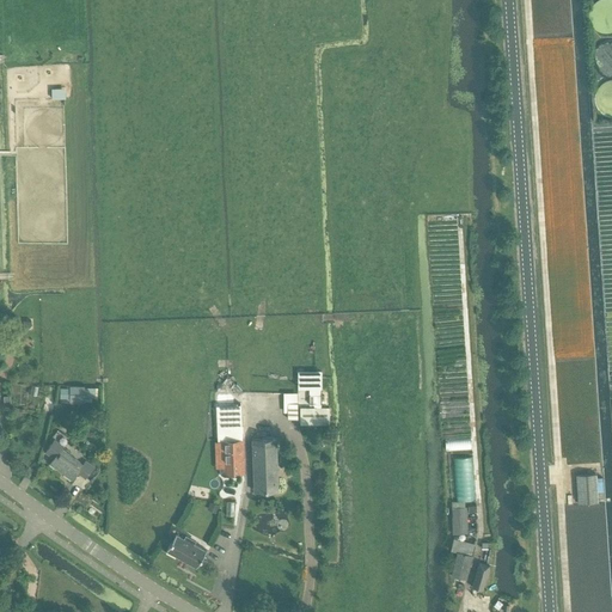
[(611,1),(607,1),(604,1),(600,4),(598,5),(595,7),(593,11),(592,14),(592,18),(592,22),(593,24),(595,28),(597,30),(600,32),(604,34),(606,35),(610,35),(611,34),(611,1)]
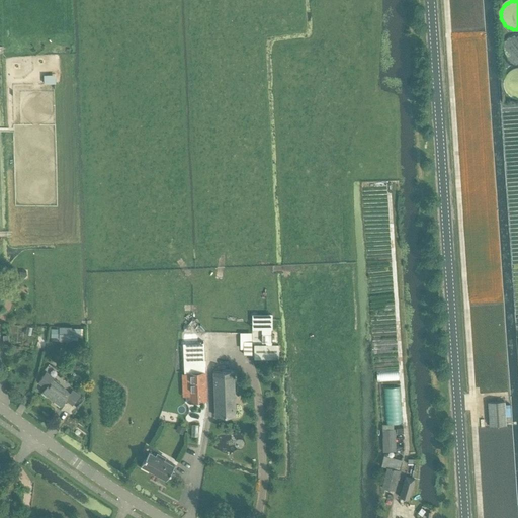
[(517,34),(517,35),(514,35),(511,36),(509,38),(506,40),(505,42),(504,46),(504,49),(504,52),(505,55),(506,57),(508,60),(510,61),(513,63),(516,63),(517,63),(517,34)]
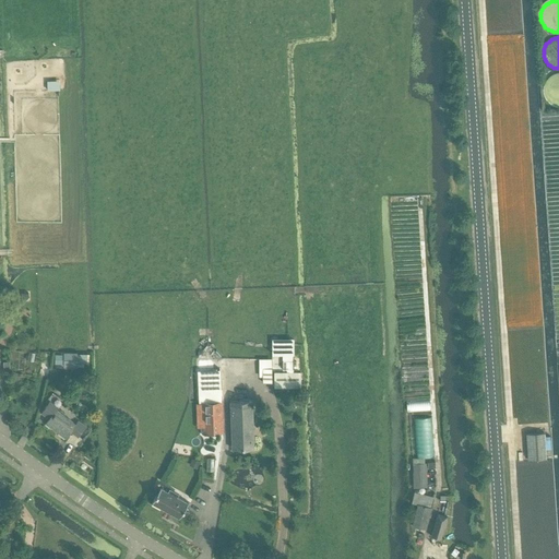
[(558,74),(556,75),(554,76),(550,79),(548,81),(547,83),(546,86),(546,90),(546,93),(547,96),(548,98),(550,100),(554,103),(557,104),(558,104),(558,74)]
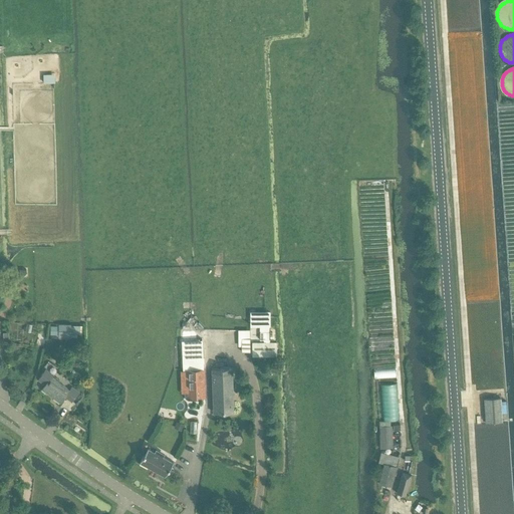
[(58,333),(58,336),(70,336),(70,333),(70,332),(70,326),(70,323),(58,323),(58,325),(58,333)]
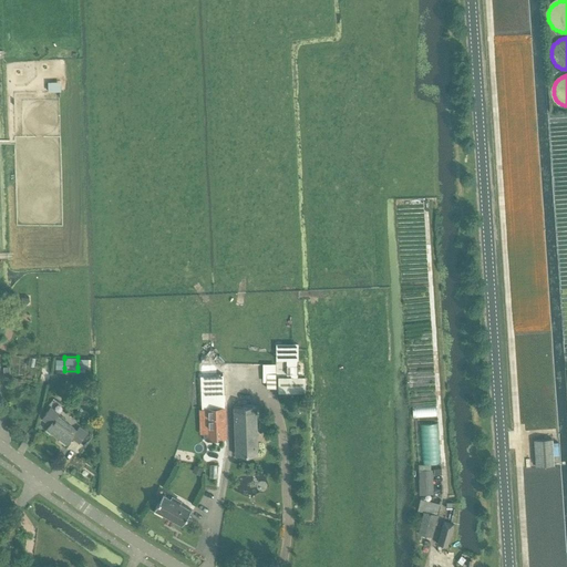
[(207,409),(207,439),(226,437),(225,409),(224,409),(223,373),(202,373),(203,409),(207,409)]
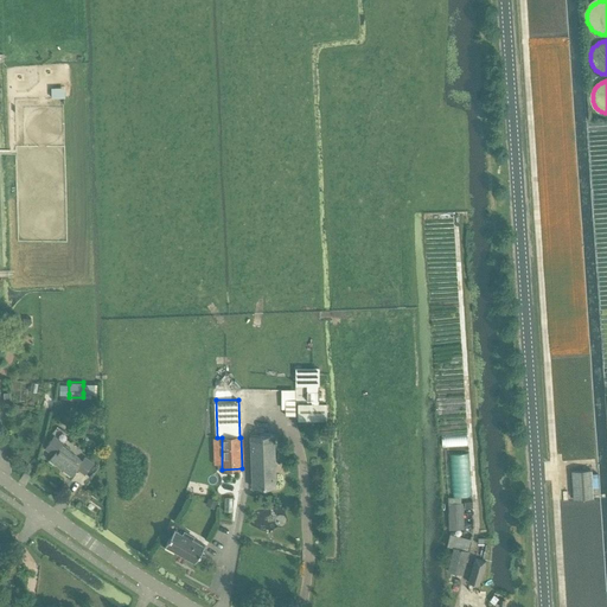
[(286,401),(286,415),(295,415),(295,401),(286,401)]
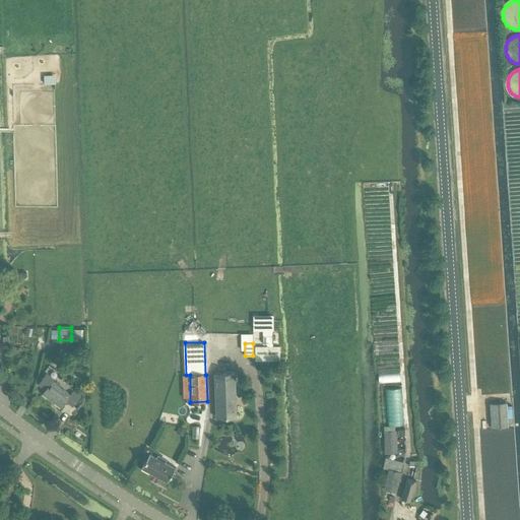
[(268,346),(254,346),(254,361),(279,360),(278,346),(273,346),(268,346)]
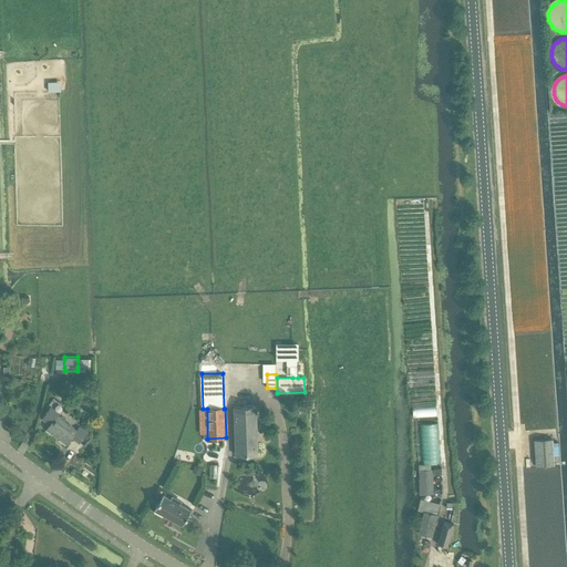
[(234,409),(235,455),(248,455),(258,455),(256,408),(234,409)]
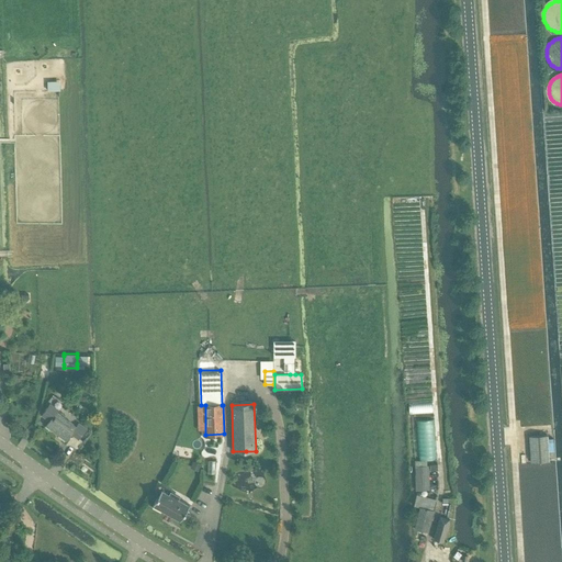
[(57,414),(58,412),(51,406),(43,417),(48,422),(45,426),(65,440),(70,434),(78,439),(85,428),(77,423),(75,426),(57,414)]
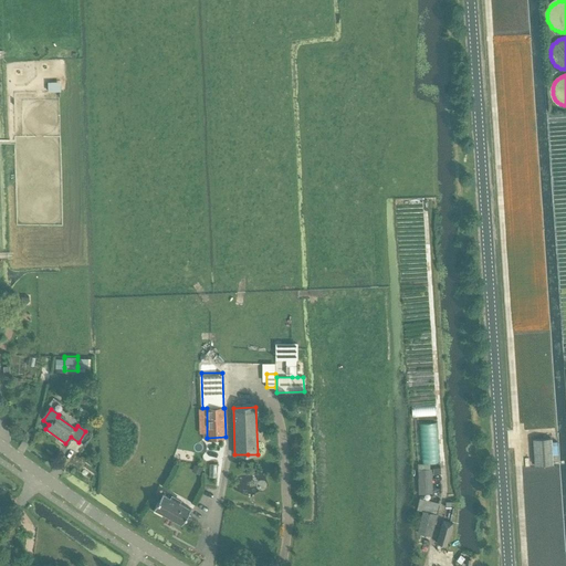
[(533,439),(535,465),(553,464),(551,438),(533,439)]
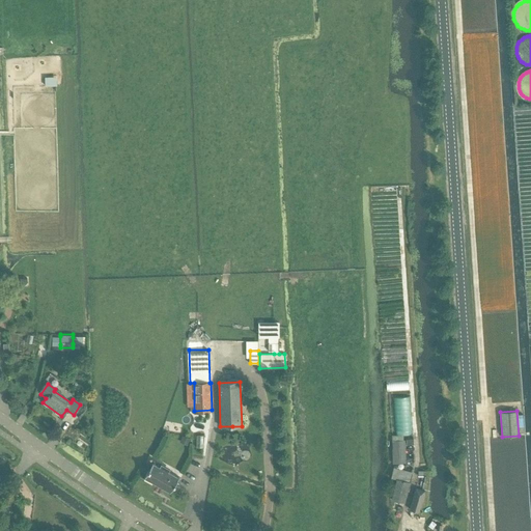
[(402,435),(392,435),(392,440),(393,464),(406,464),(404,440),(402,440),(402,435)]
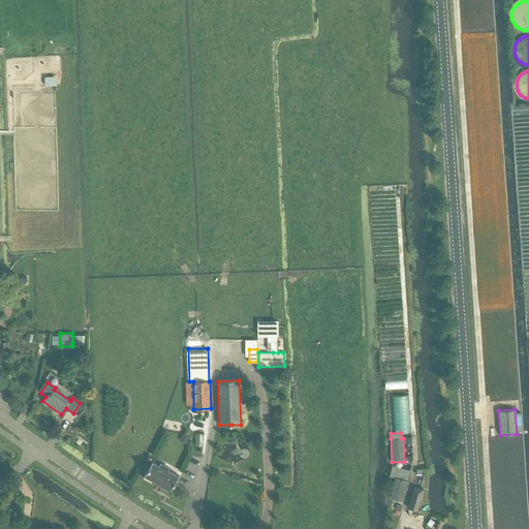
[(179,441),(186,445),(189,440),(183,436),(179,441)]
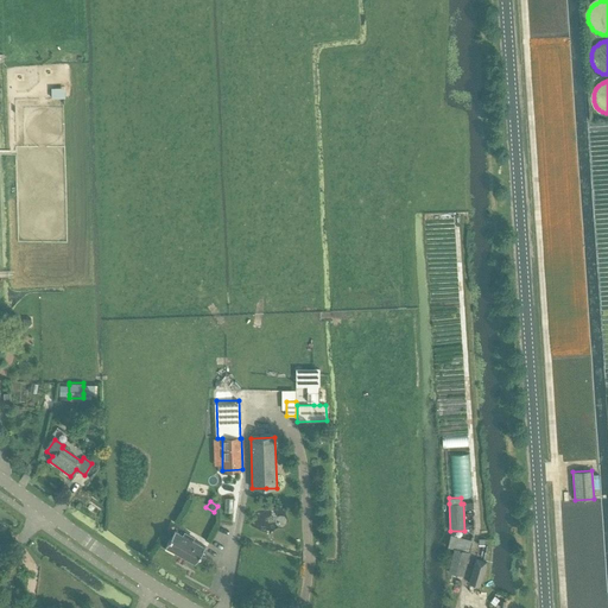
[(165,549),(195,565),(204,546),(175,531),(165,549)]
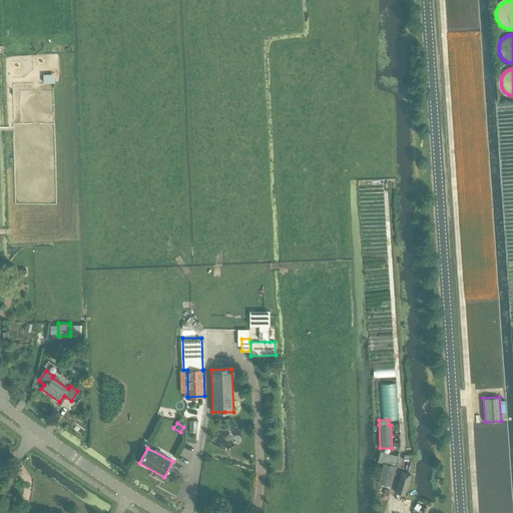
[(378,482),(390,485),(397,457),(380,452),(378,462),(383,463),(378,482)]
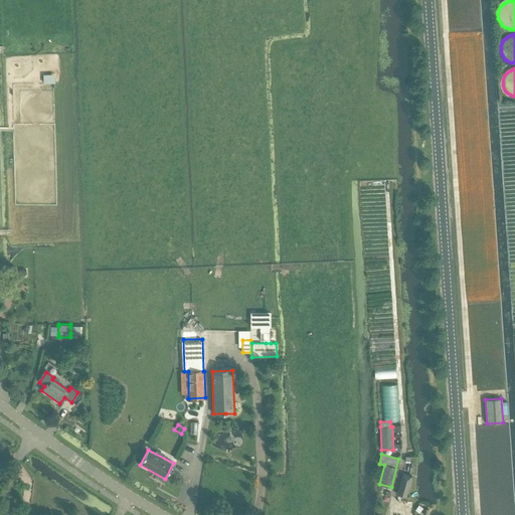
[(396,494),(406,497),(412,475),(403,473),(396,494)]
